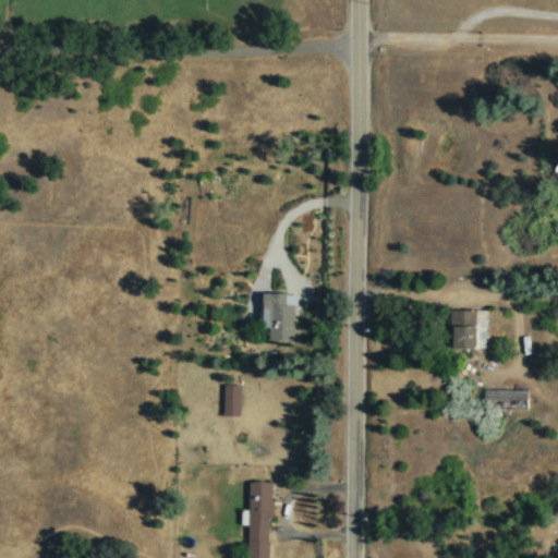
[(296,339),(295,292),(264,292),(265,326),(270,326),(271,339),(296,339)]
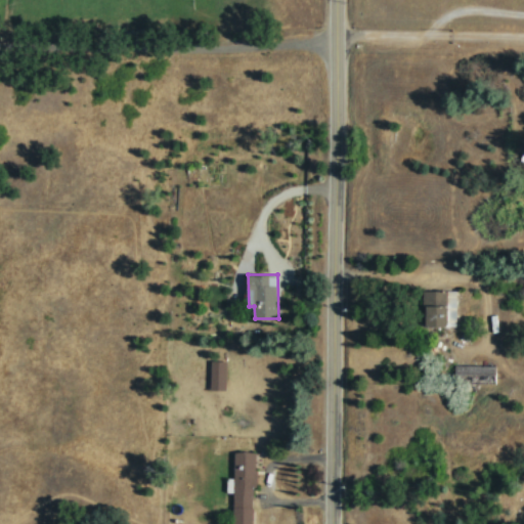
[(430,325),(456,326),(457,291),(431,290),(430,325)]
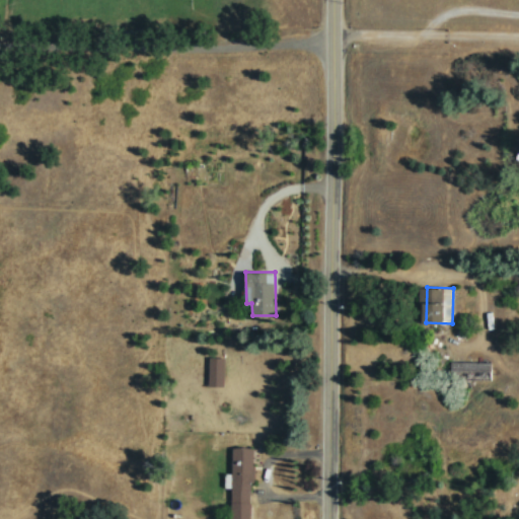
[(225,385),(225,357),(210,356),(210,385),(225,385)]
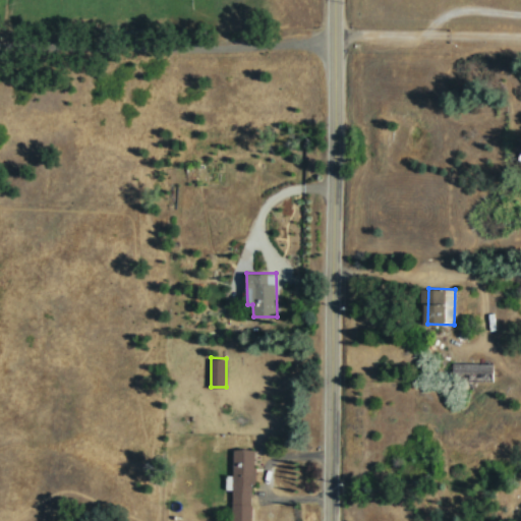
[(495,363),(455,361),(454,371),(465,371),(465,374),(485,375),(485,378),(495,379),(495,363)]
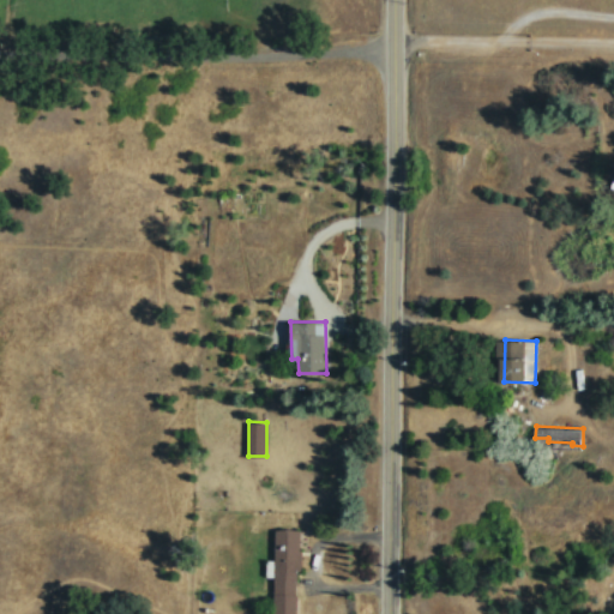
[(275,613),(299,613),(300,529),(276,529),(276,563),(269,563),(268,576),(276,576),(275,613)]
